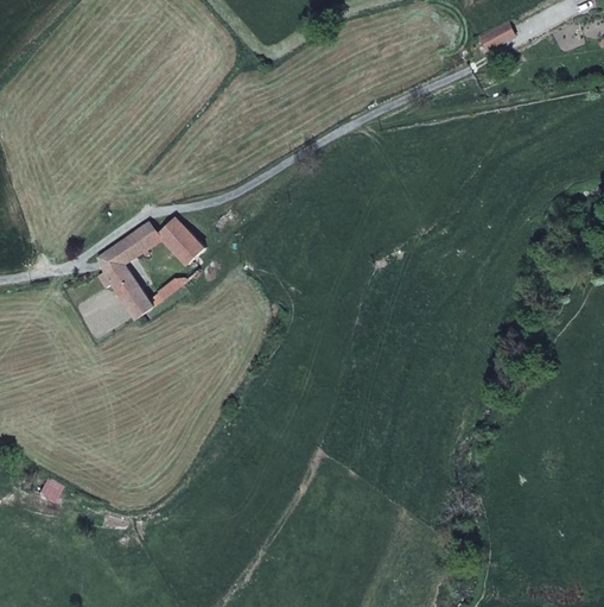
[(513,35),(506,20),(500,24),(508,38),(513,35)]
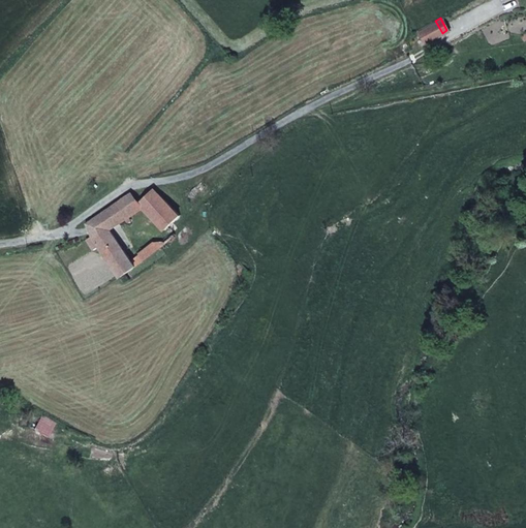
[(442,33),(435,21),(418,30),(424,43),(437,35),(439,34),(442,33)]
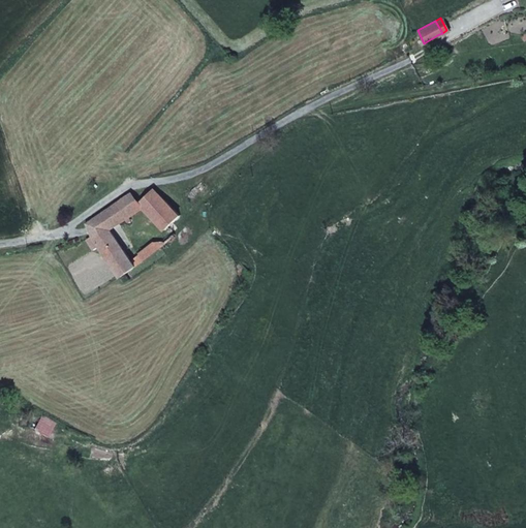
[(178,215),(152,188),(138,202),(137,203),(141,206),(163,229),(166,226),(178,215)]
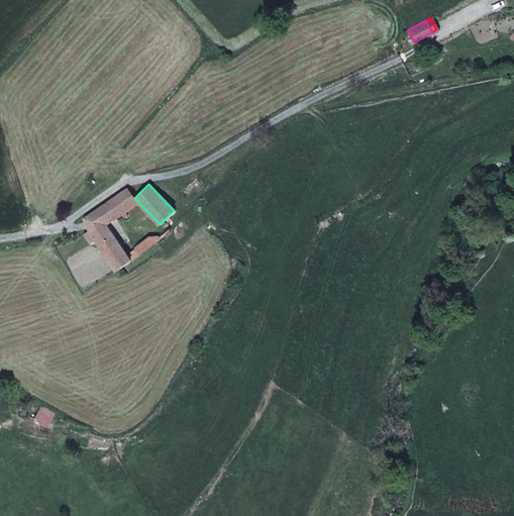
[(122,211),(137,201),(134,198),(135,197),(126,188),(83,218),(89,229),(90,232),(102,223),(104,221),(105,223),(122,212),(122,211)]
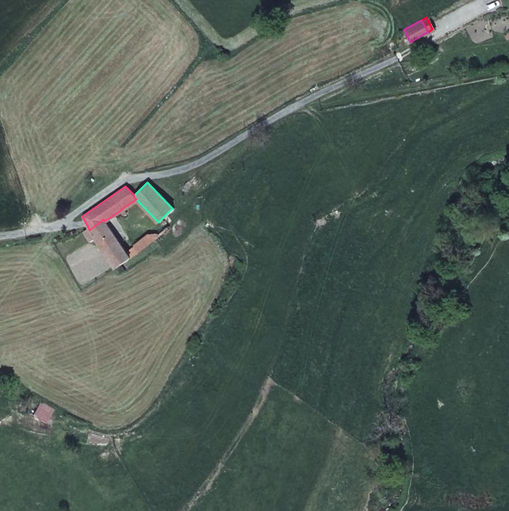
[(94,237),(89,230),(88,227),(82,231),(89,241),(94,237)]
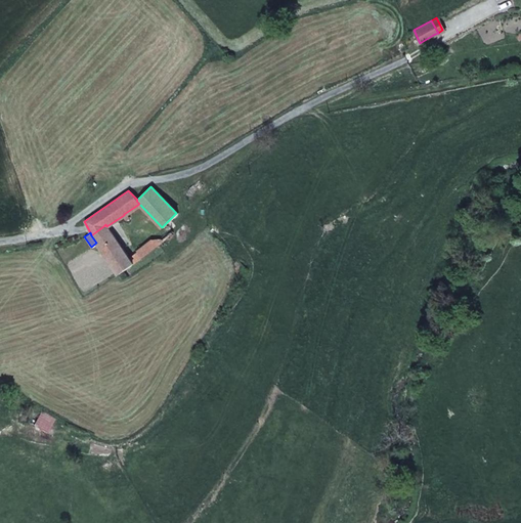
[(140,256),(155,245),(150,238),(136,250),(136,251),(140,256)]
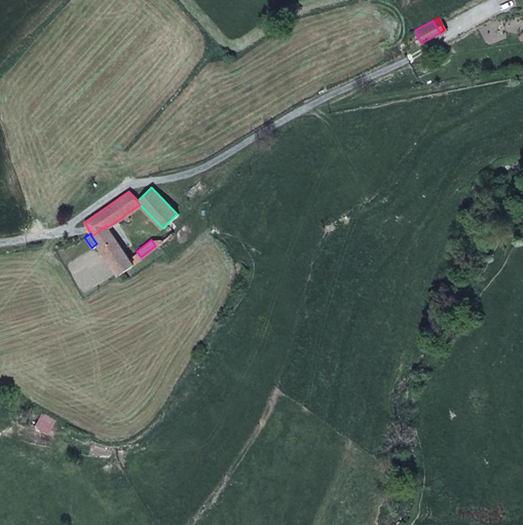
[(133,263),(141,257),(137,252),(129,259),(133,263)]
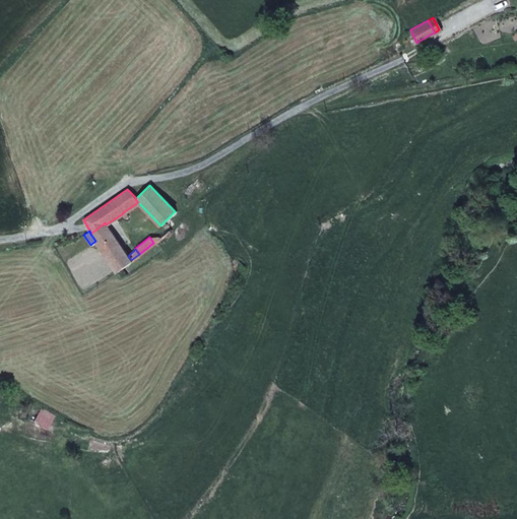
[(43,429),(51,413),(40,407),(30,422),(43,429)]
